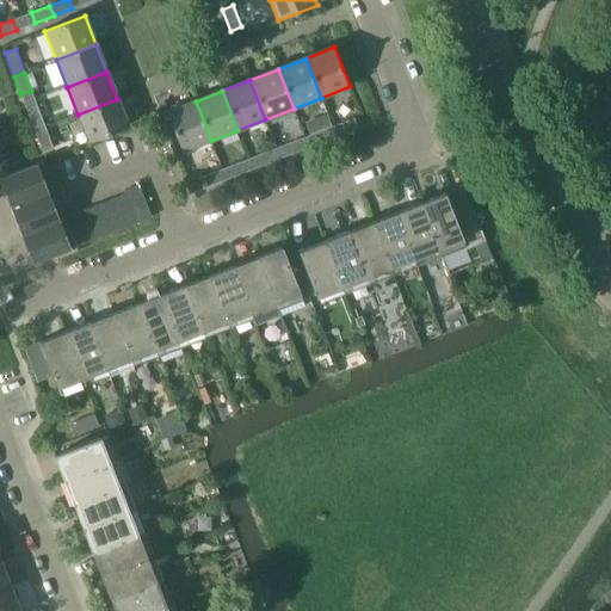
[(117,99),(78,115),(88,143),(129,128),(117,99)]
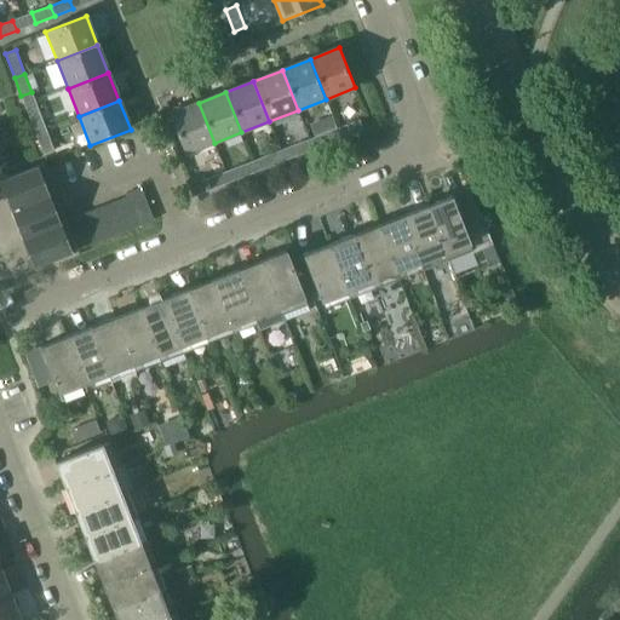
[(185,154),(214,143),(199,103),(170,114),(185,154)]
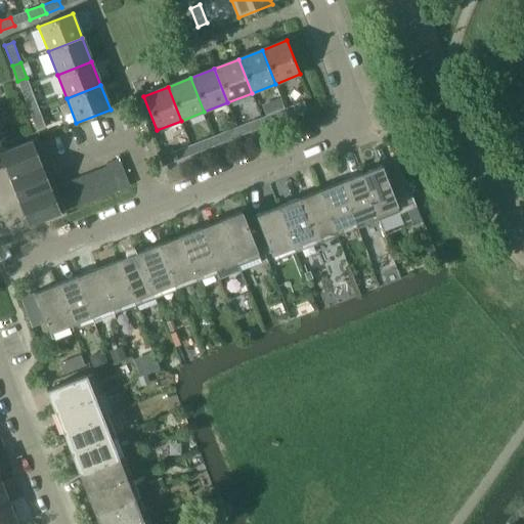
[(33,93),(25,97),(30,113),(39,110),(33,93)]
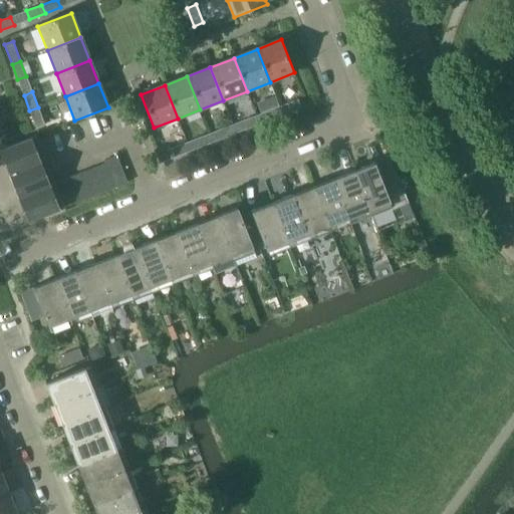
[(298,99),(279,106),(282,115),(301,107),(298,99)]
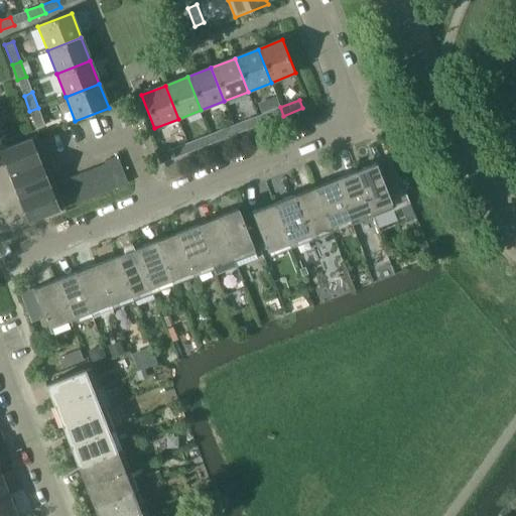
[(280,107),(265,113),(269,122),(283,116),(280,107)]
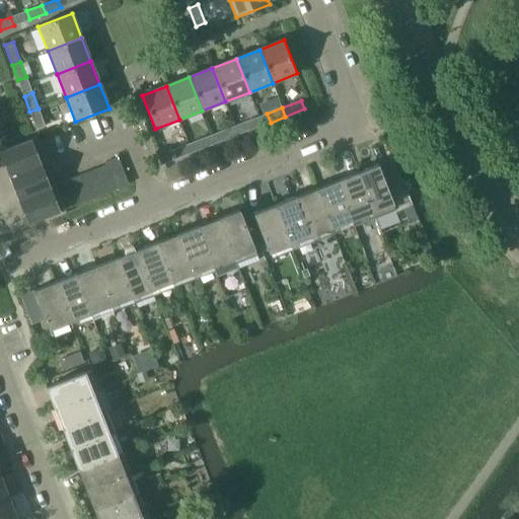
[(39,108),(29,112),(36,130),(46,126),(39,108)]
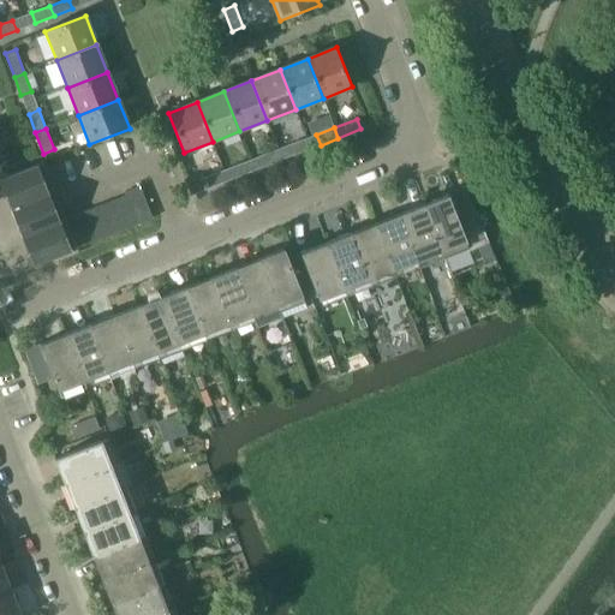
[(296,142),(279,149),(282,160),(300,153),(296,142)]
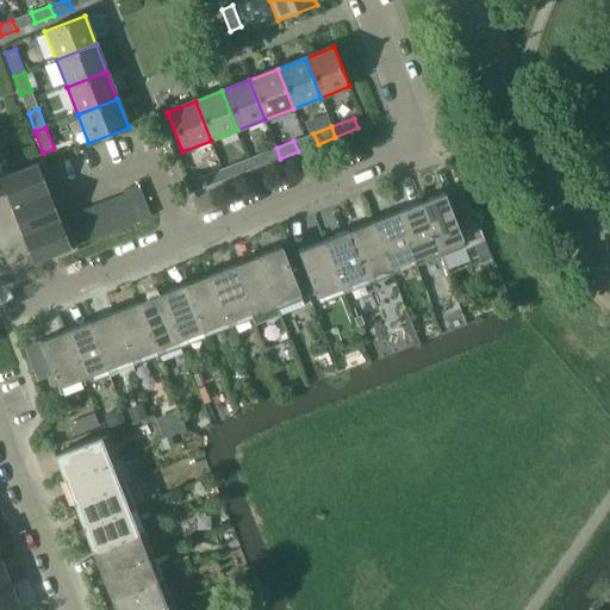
[(277,148),(260,154),(263,165),(280,159),(277,148)]
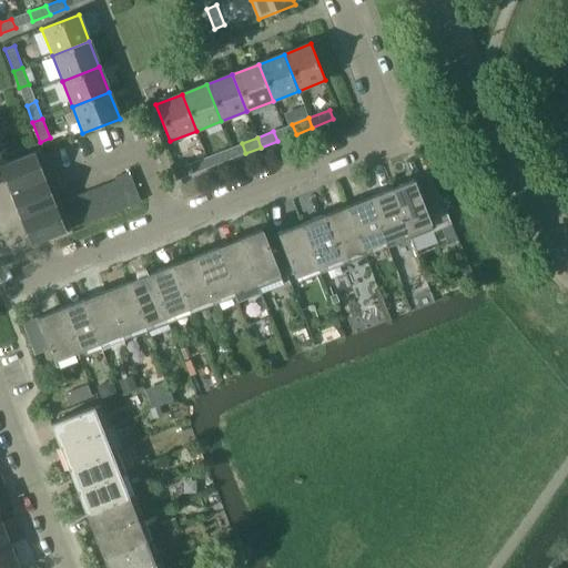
[(223,151),(206,158),(210,168),(226,161),(223,151)]
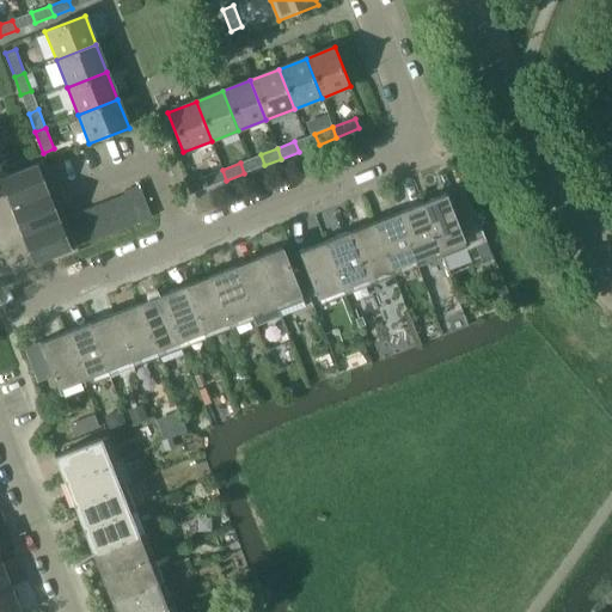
[(16,206),(48,193),(36,165),(5,177),(16,206)]
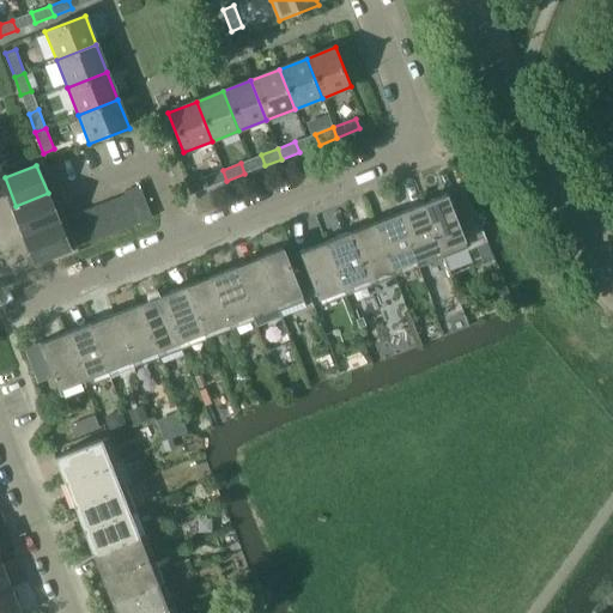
[(223,170),(200,178),(205,188),(205,189),(226,181),(223,170)]
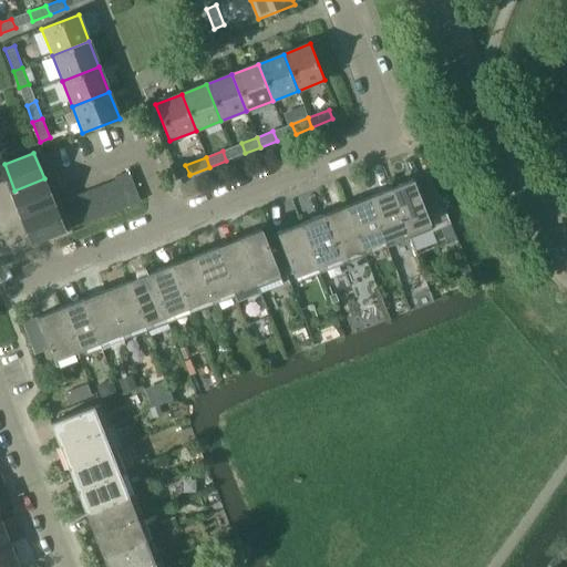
[(123,199),(136,194),(127,172),(113,178),(115,182),(116,182),(123,199)]
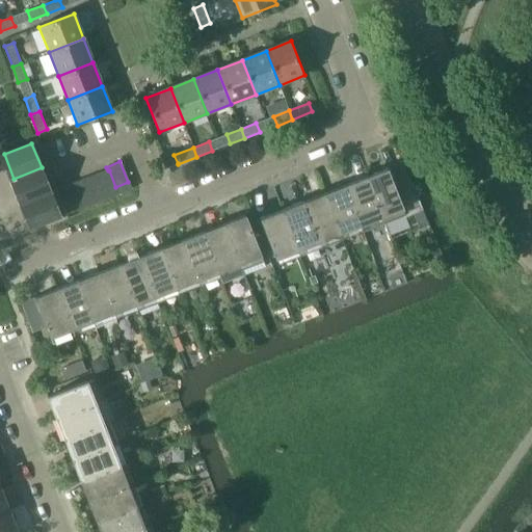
[(14,179),(24,204),(51,193),(42,167),(14,179)]
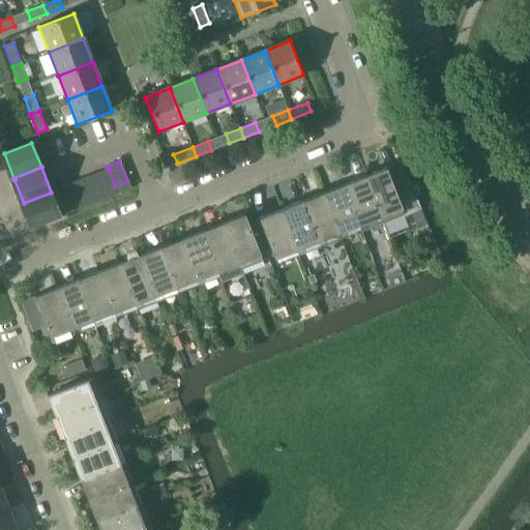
[(386,169),(364,177),(380,217),(401,209),(404,217),(405,216),(421,210),(409,178),(392,184),(386,169)]
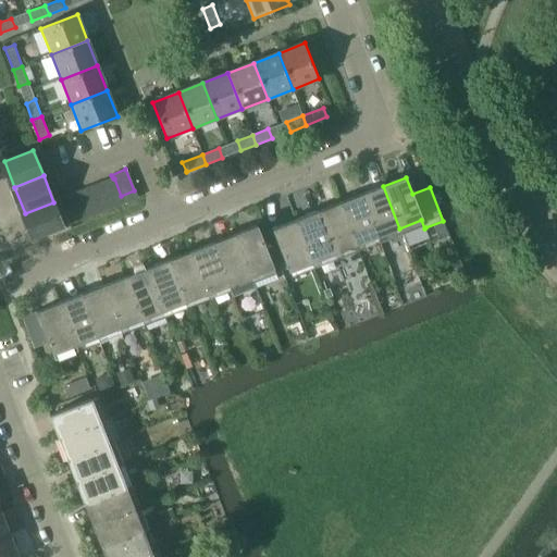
[(124,205),(121,196),(114,178),(113,178),(102,183),(112,209),(124,205)]
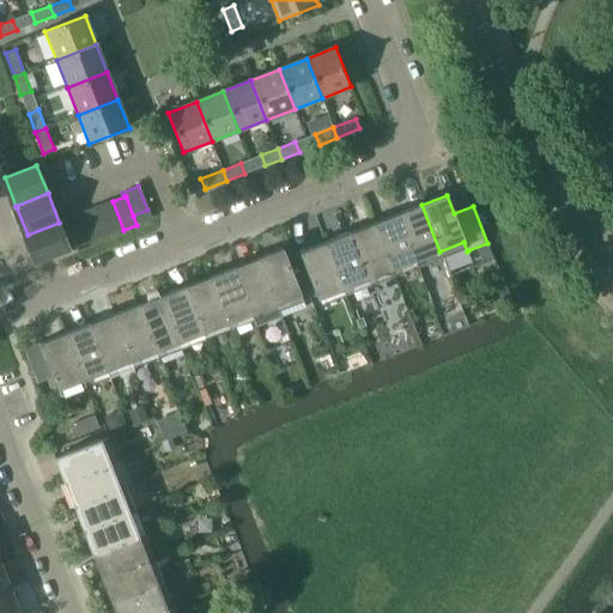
[(109,236),(123,230),(113,201),(98,207),(109,236)]
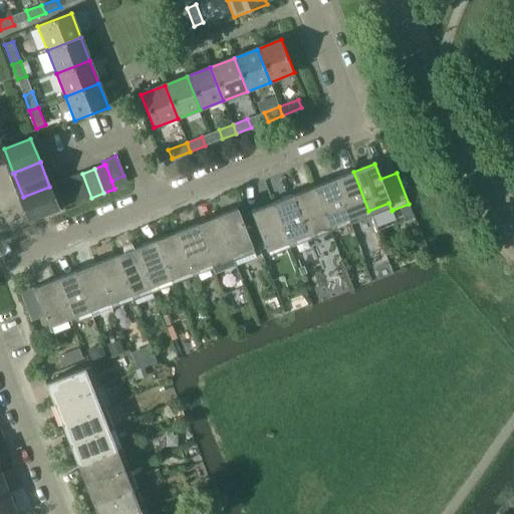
[(353,172),(333,180),(348,219),(350,224),(370,216),(368,211),(353,172)]
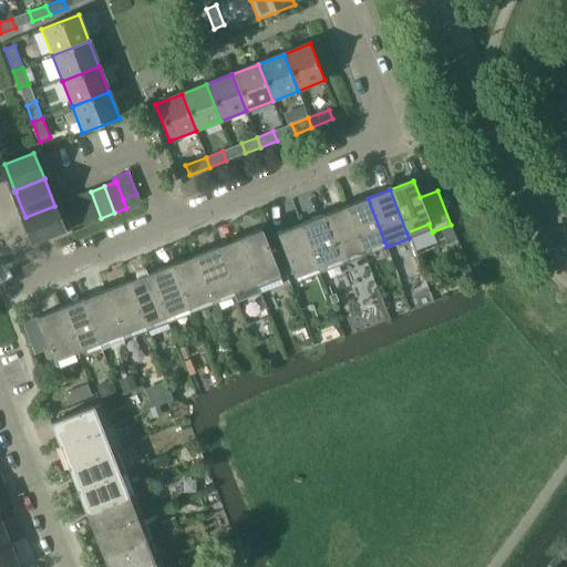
[(79,196),(89,223),(101,218),(91,192),(79,196)]
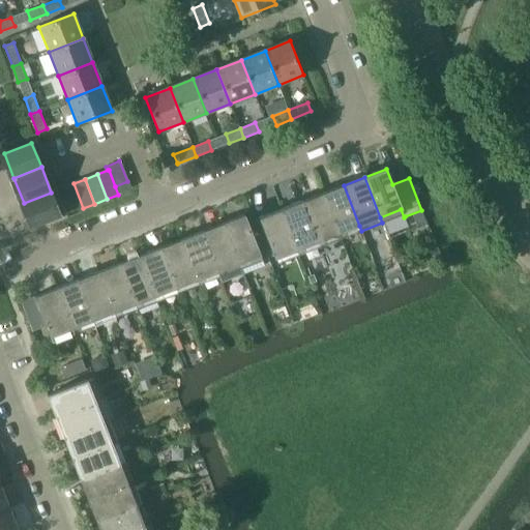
[(115,186),(118,195),(130,189),(127,181),(115,186)]
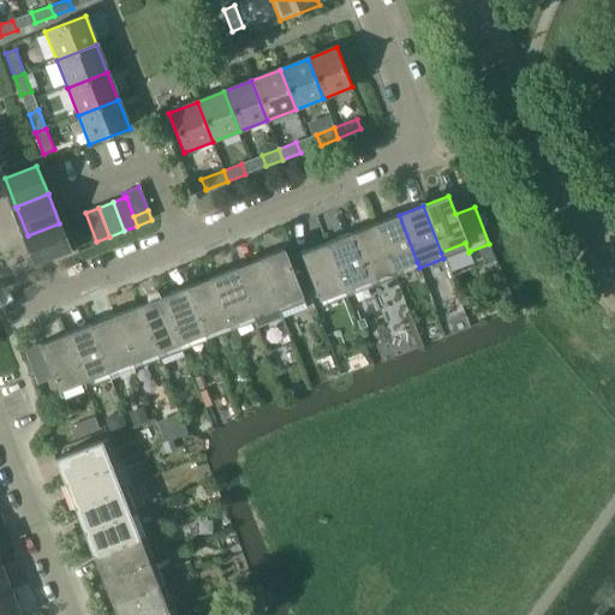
[(72,219),(83,248),(96,242),(85,213),(72,219)]
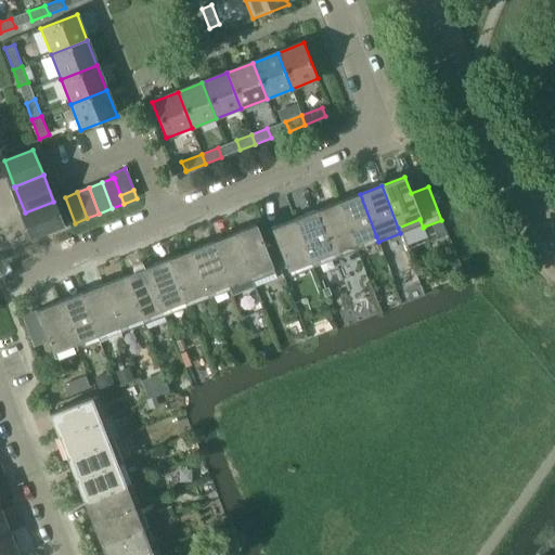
[(360,194),(337,203),(353,245),(376,236),(360,194)]
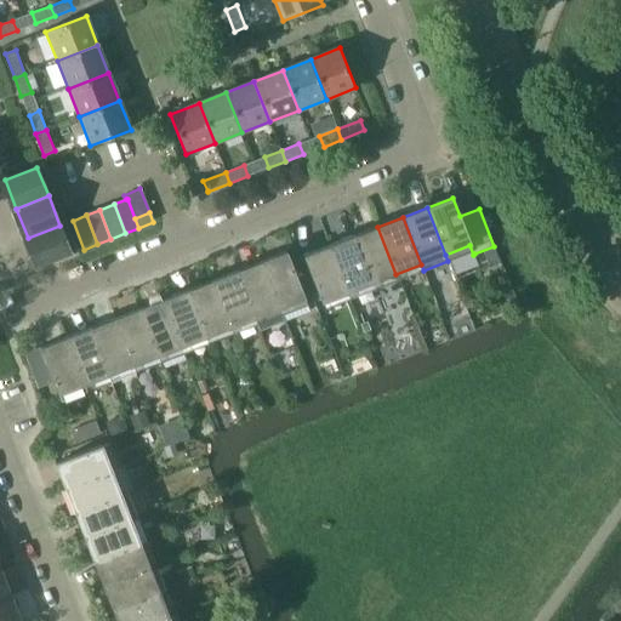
[(70,255),(84,250),(73,221),(60,226),(70,255)]
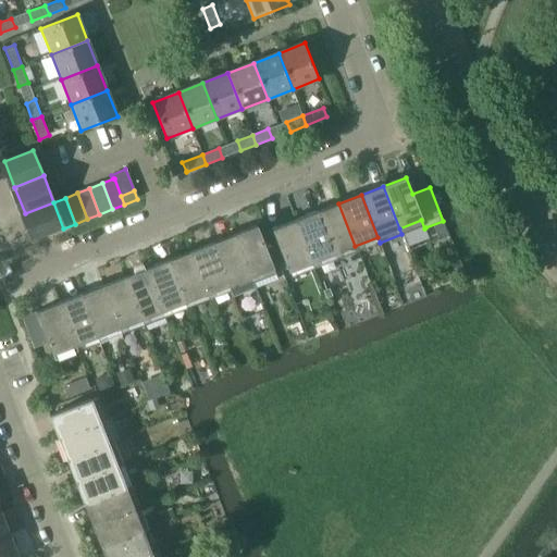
[(35,239),(63,229),(53,202),(25,213),(35,239)]
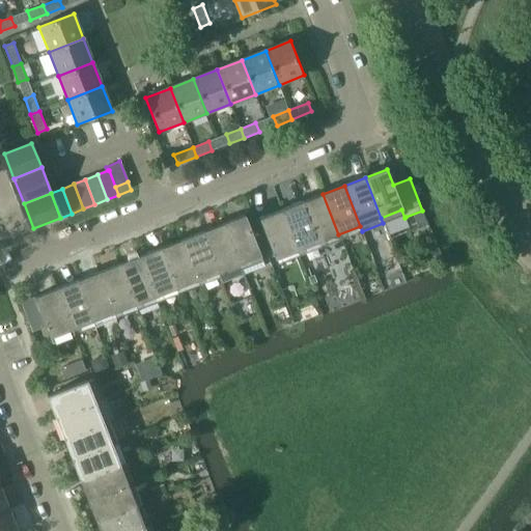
[(323,194),(303,202),(318,243),(338,234),(323,194)]
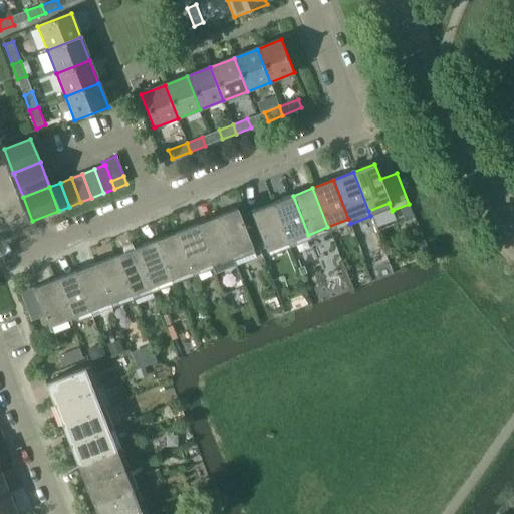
[(293,196),(272,204),(287,243),(308,235),(293,196)]
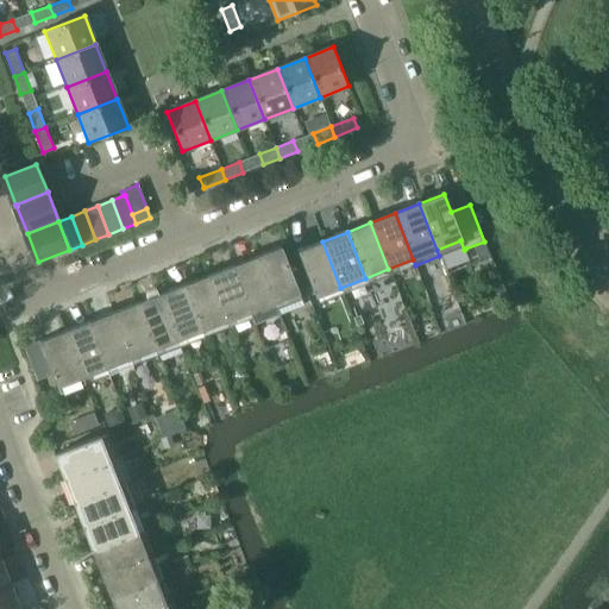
[(322,242),(299,251),(301,258),(316,297),(340,288),(322,242)]
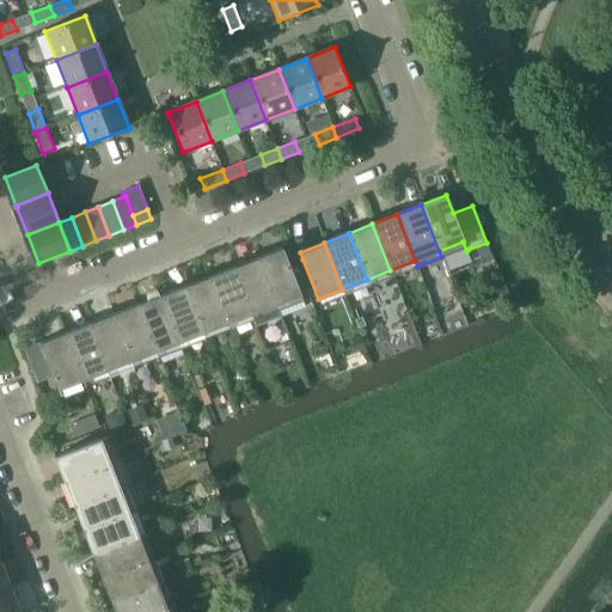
[(283,249),(258,258),(276,305),(281,317),(306,306),(301,295),(283,249)]
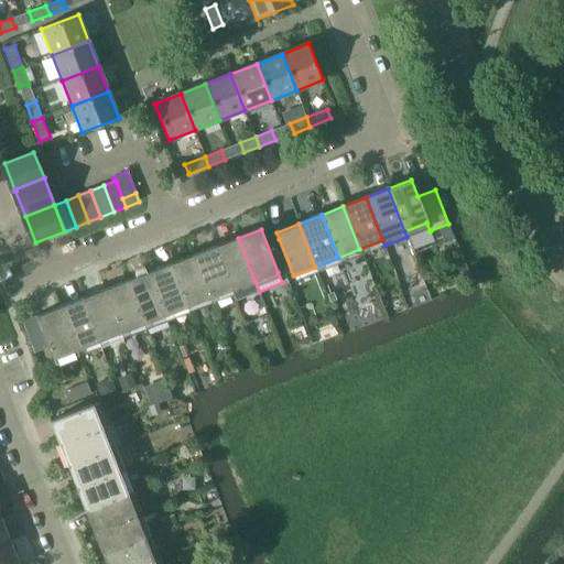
[(238,238),(215,247),(232,290),(236,301),(259,292),(255,281),(238,238)]
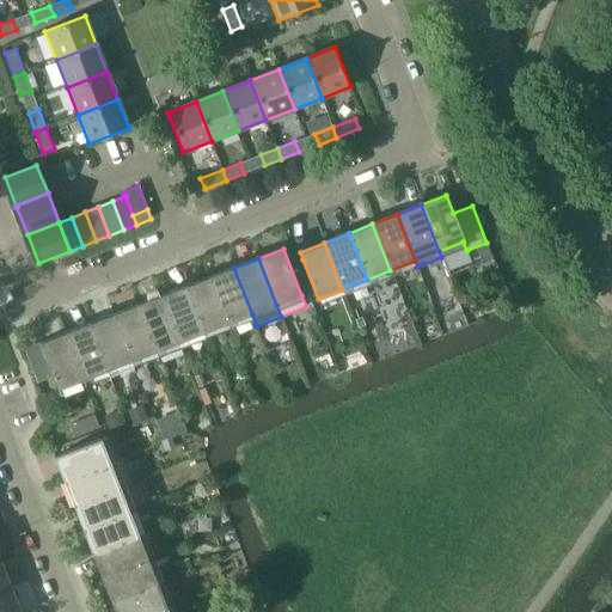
[(233,268),(209,277),(228,324),(252,314),(233,268)]
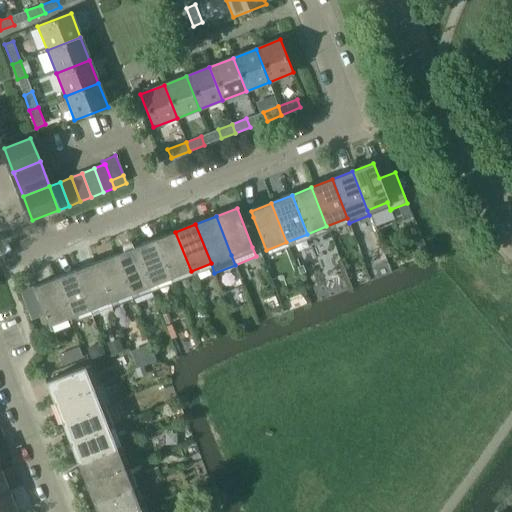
[(175,232),(155,240),(170,279),(191,271),(175,232)]
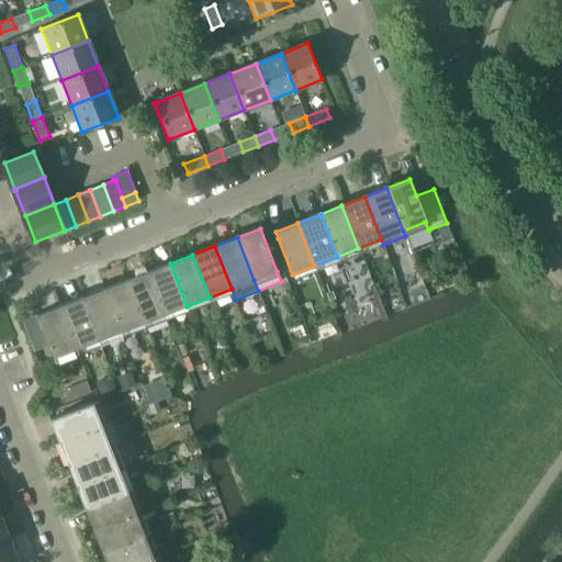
[(170,263),(148,272),(165,315),(187,306),(170,263)]
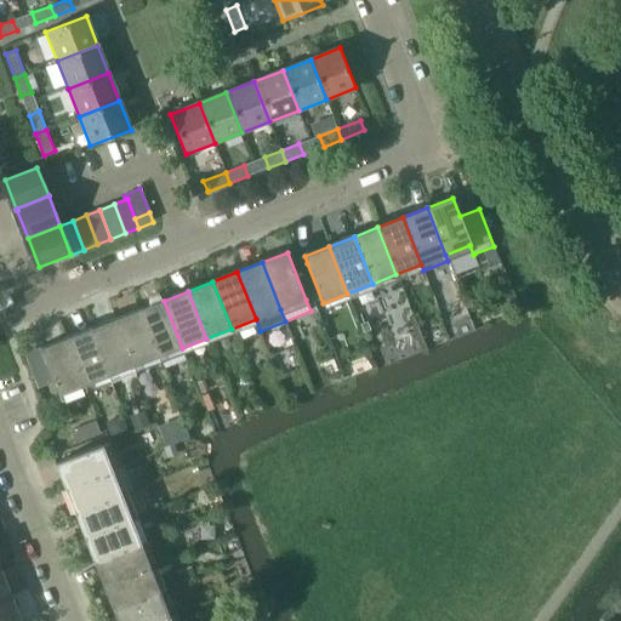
[(164,301),(140,311),(158,357),(163,369),(187,359),(182,348),(164,301)]
